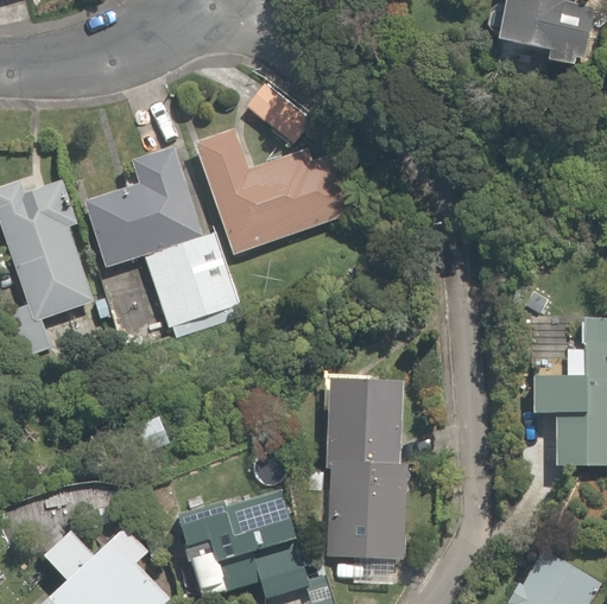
[(551,0),(491,0),(485,52),(538,58),(536,72),(579,78),(586,17),(550,12),(551,0)]
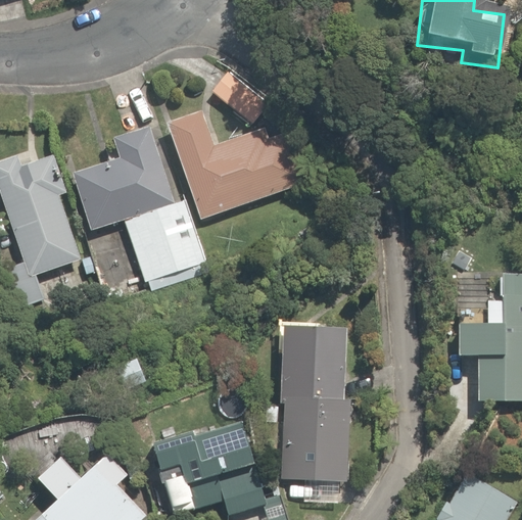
[(228,71),(210,95),(252,125),(270,100),(228,71)]
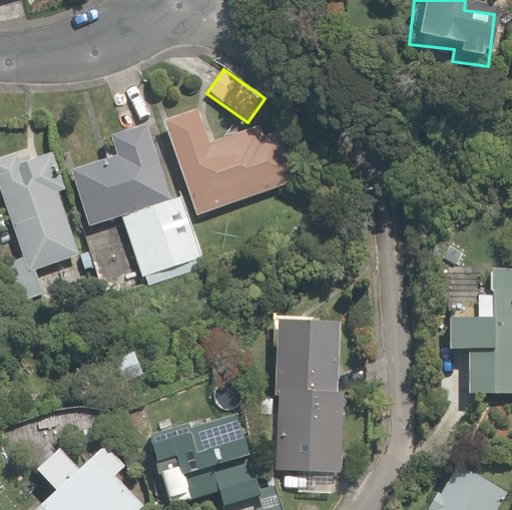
[(193,107),(161,120),(199,216),(294,179),(272,125),(210,149),(193,107)]
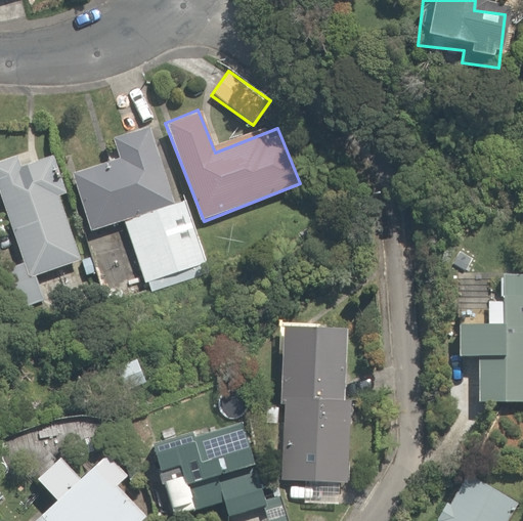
[(176,205),(150,129),(112,142),(118,159),(69,176),(88,232),(124,220),(145,285),(210,263),(189,201),(176,205)]
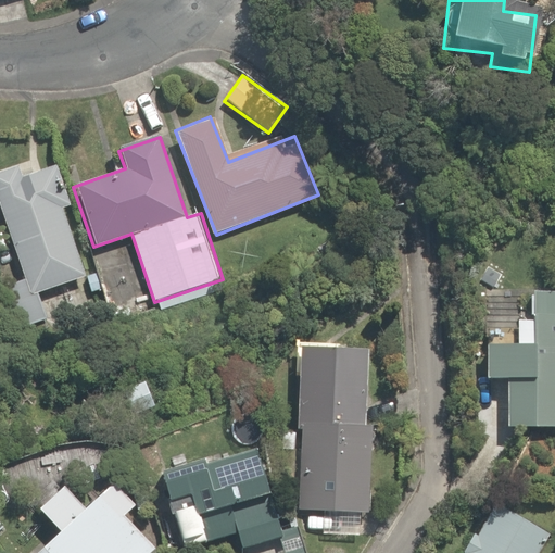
[(23,184),(20,173),(0,179),(0,211),(26,281),(0,291),(0,297),(13,334),(43,323),(34,296),(89,274),(51,173),(23,184)]
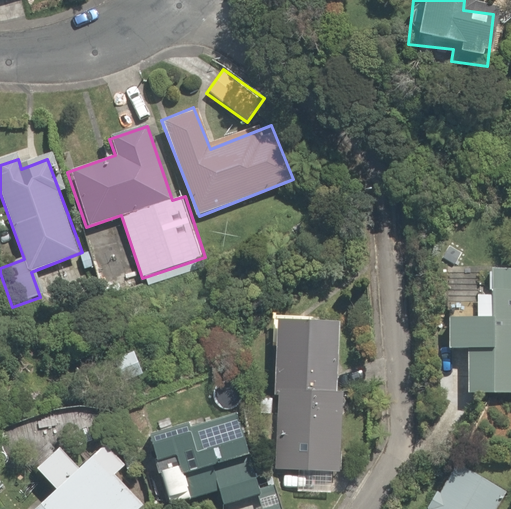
[(510,266),(491,266),(490,291),(471,290),(470,321),(441,320),(441,349),(467,350),(465,393),(510,393),(510,266)]
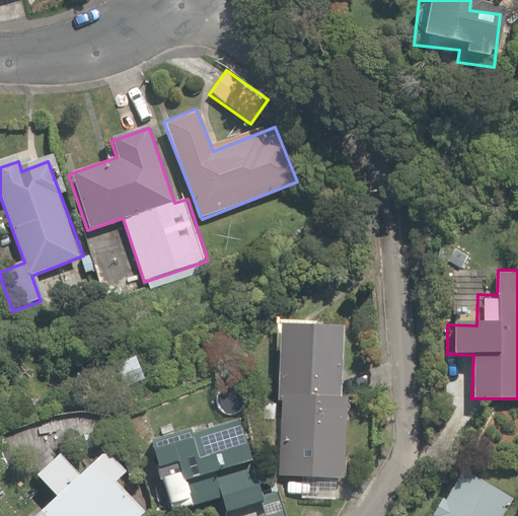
[(343,321),(280,320),(280,477),(342,477),(343,321)]
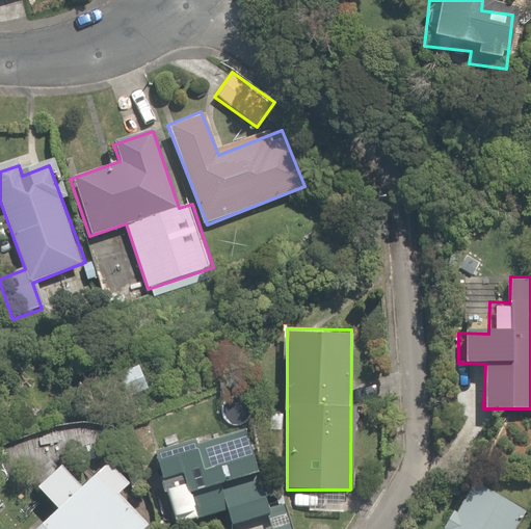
[(267,502),(246,428),(150,455),(168,524),(226,507),(230,523),(267,512),(270,528),(292,528),(284,497),(267,502)]
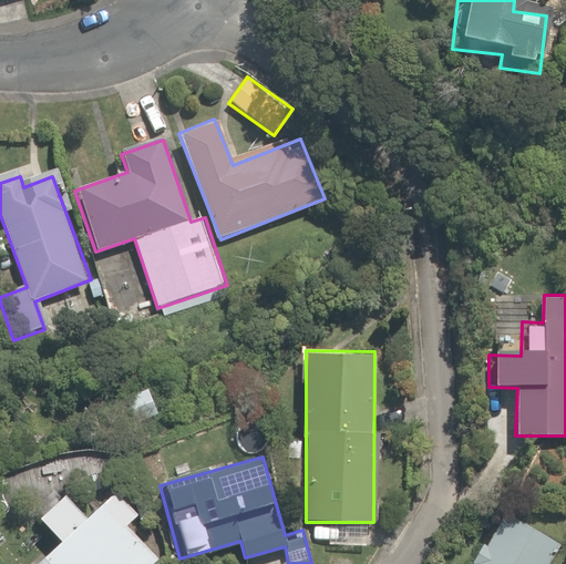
[(35,521),(55,539),(33,563),(150,563),(158,554),(123,522),(133,510),(114,493),(93,518),(62,490),(35,521)]
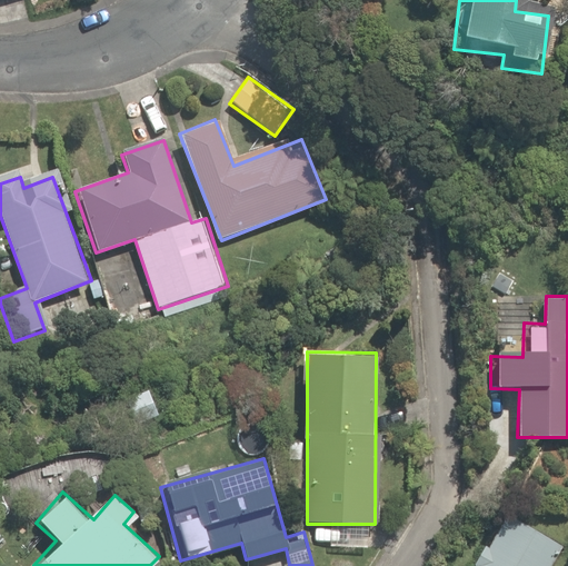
[(551,565),(562,545),(506,515),(478,565),(551,565)]
